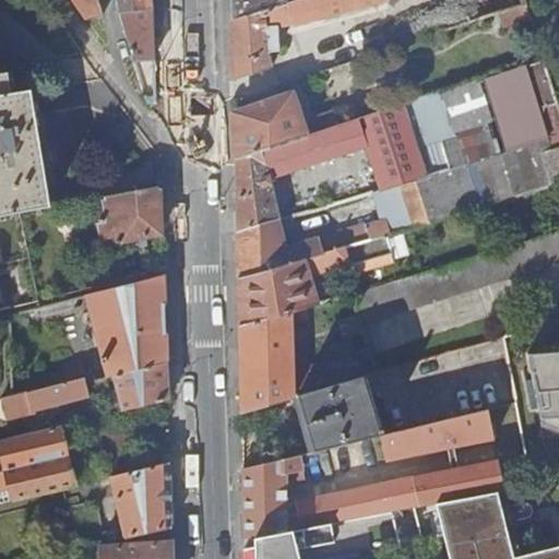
[(72,0),(85,18),(100,16),(95,0),(72,0)]
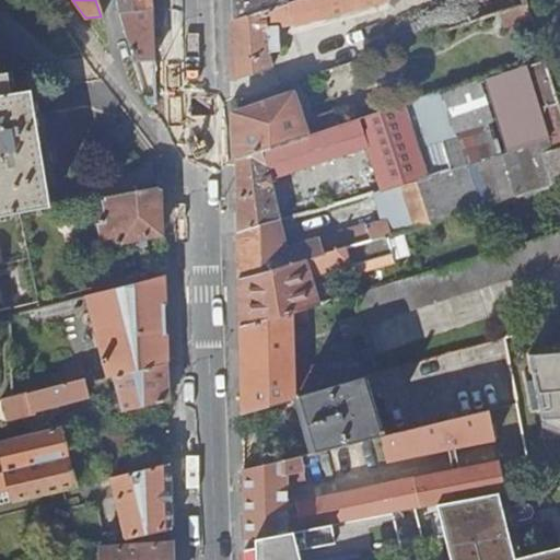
[(115,0),(118,11),(151,6),(150,0),(115,0)]
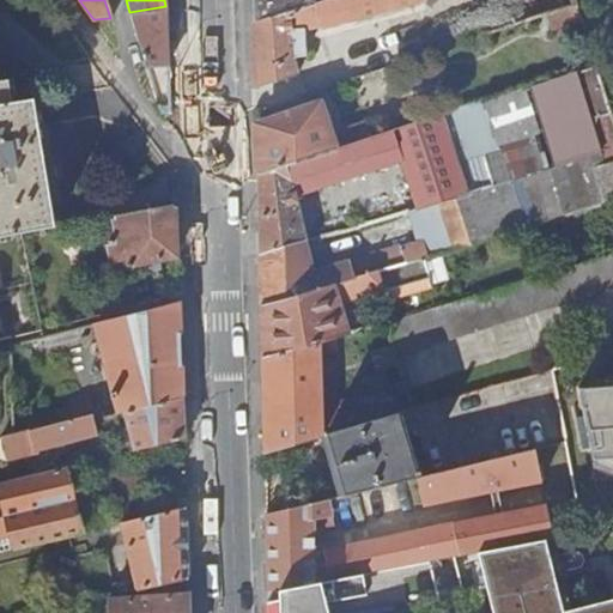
[(252,0),(253,22),(325,0),(252,0)]
